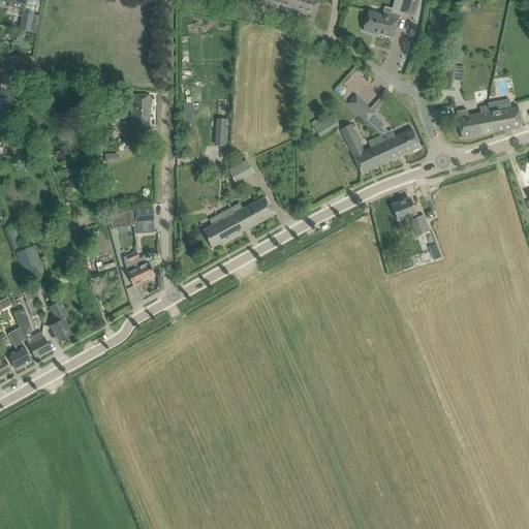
[(0,0),(10,2),(9,6),(25,9),(26,0),(0,0)]
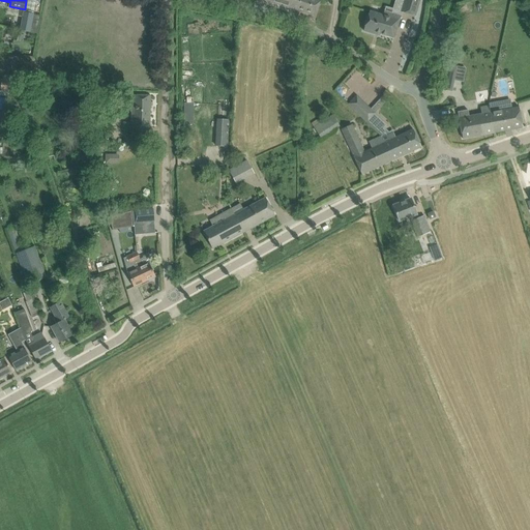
[(266,0),(296,10),(297,6),(294,5),(295,0),(266,0)]
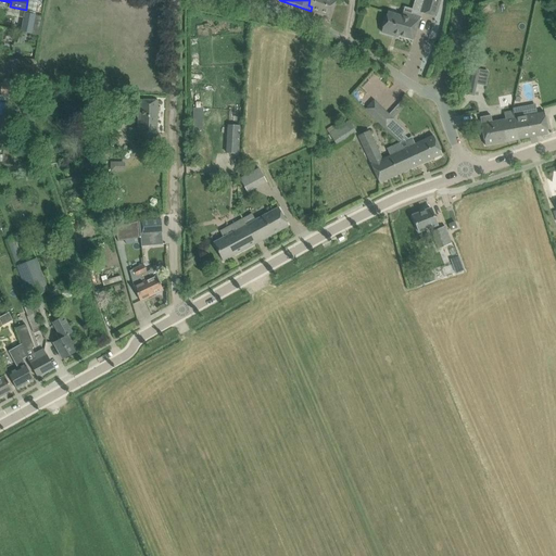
[(310,0),(308,5),(312,7),(311,11),(330,16),(333,7),(335,0),(310,0)]
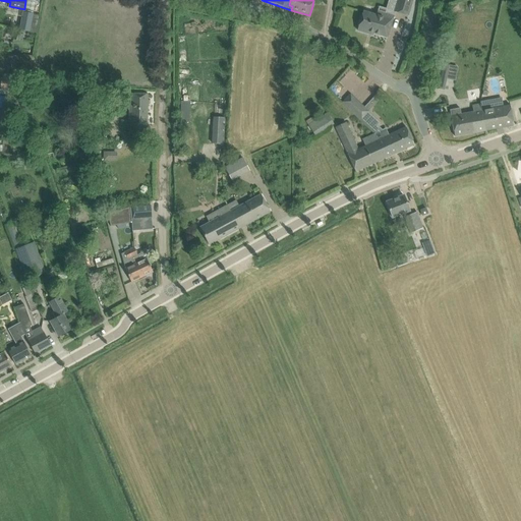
[(397,0),(394,11),(408,15),(412,0),(397,0)]
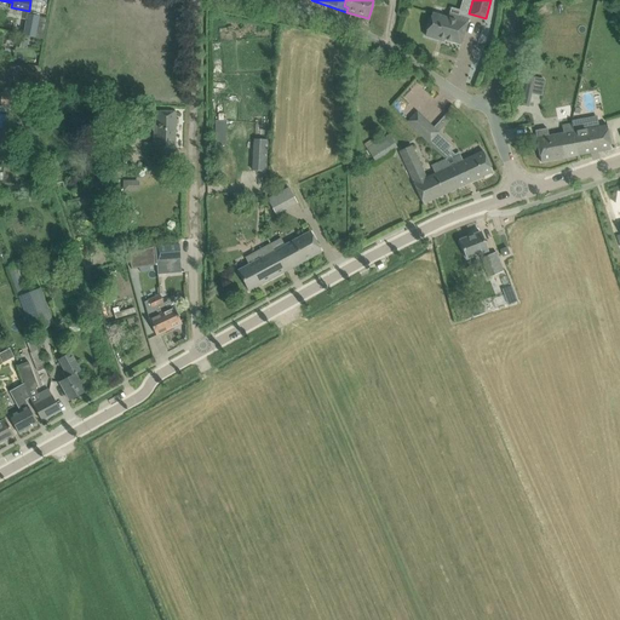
[(0,24),(22,30),(24,16),(0,9),(0,24)]
